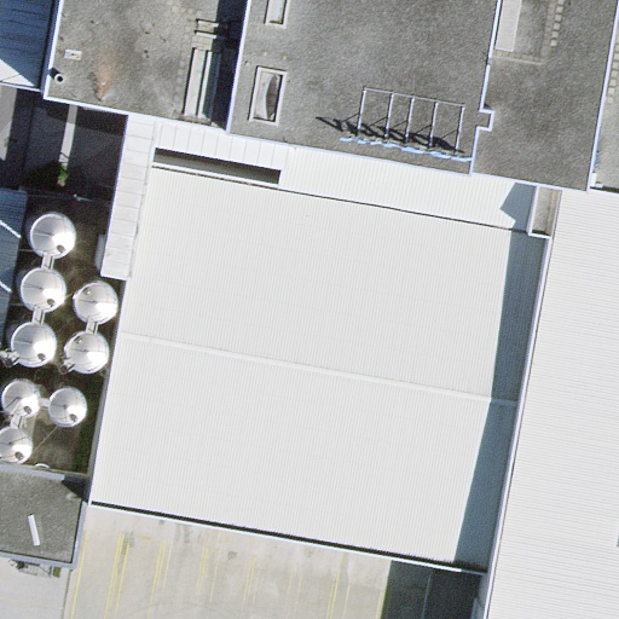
[(618,618),(618,0),(58,0),(41,98),(126,113),(96,275),(126,279),(90,480),(86,507),(487,572),(480,618),(618,618)]
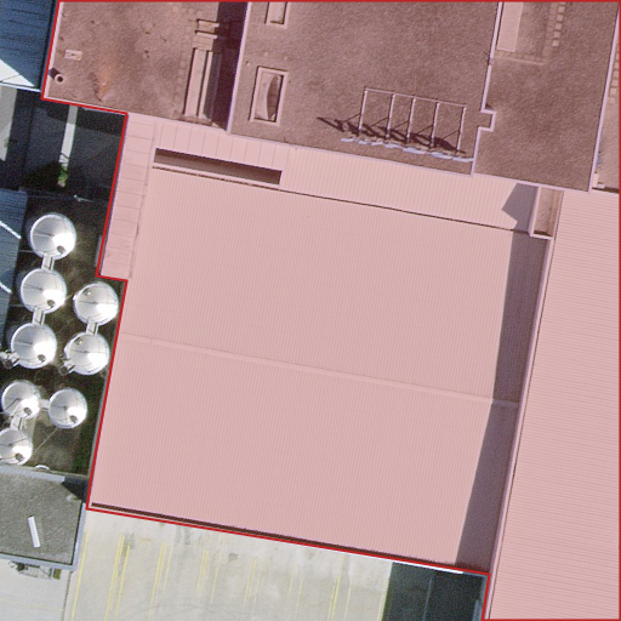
[(74,249),(77,241),(77,234),(74,227),(70,220),(64,215),(56,212),(49,214),(41,216),(34,221),(30,228),(28,237),(29,244),(33,251),(39,257),(47,261),(55,261),(62,260),(69,255),(74,249)]
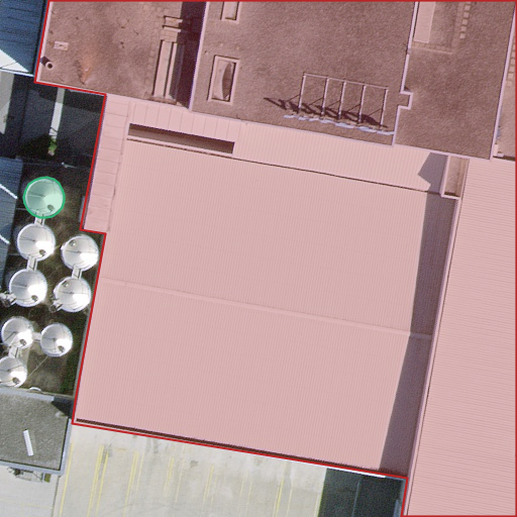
[(53,253),(55,247),(56,240),(54,234),(49,229),(44,225),(38,223),(31,223),(25,225),(19,230),(16,236),(14,242),(15,249),(19,255),(24,261),(30,263),(36,264),(43,262),(48,259),(53,253)]
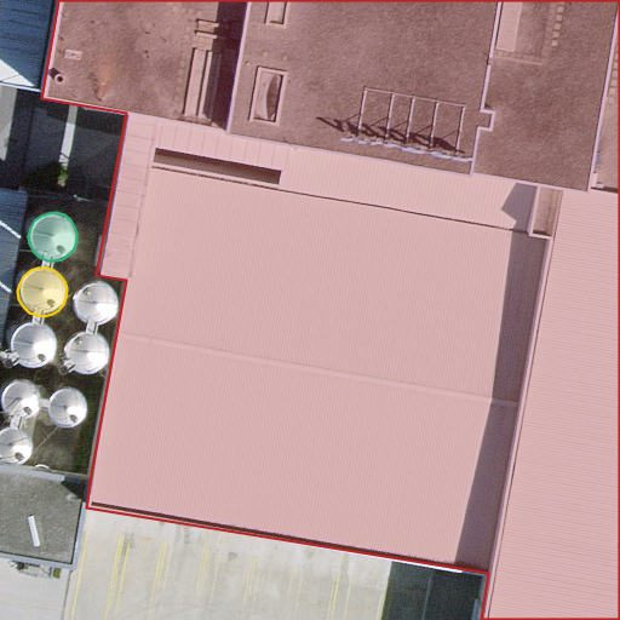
[(116,315),(119,308),(119,300),(116,293),(113,286),(105,282),(98,280),(91,280),(82,282),(76,287),(72,294),(70,303),(72,311),(75,319),(81,323),(90,327),(97,328),(104,326),(112,321),(116,315)]
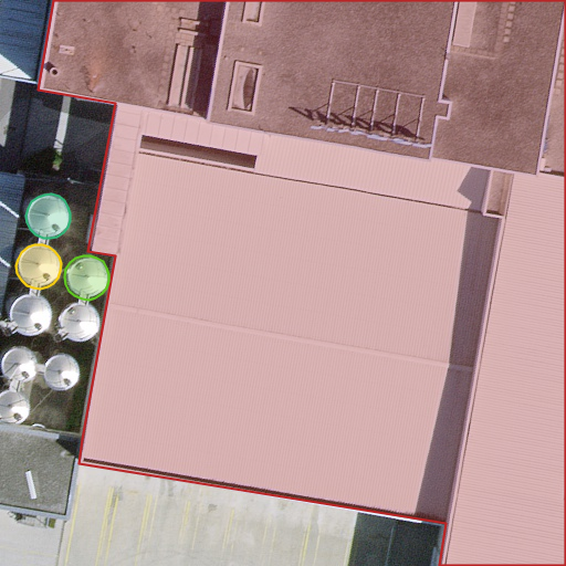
[(50,325),(52,317),(53,311),(51,304),(46,299),(41,294),(34,292),(27,292),(20,294),(13,300),(10,305),(9,313),(9,321),(13,327),(19,333),(25,335),(32,336),(40,334),(45,331),(50,325)]
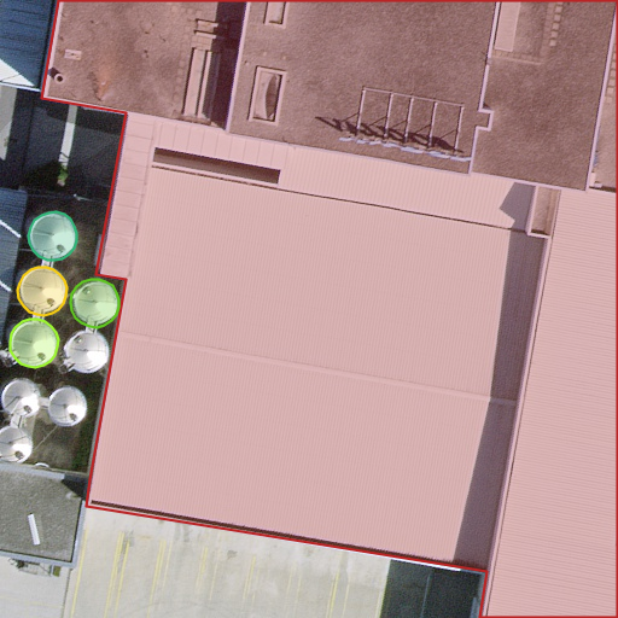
[(106,366),(110,359),(110,350),(108,343),(103,337),(97,332),(89,330),(81,330),(74,332),(68,338),(63,345),(62,353),(63,361),(66,368),(73,374),(80,377),(88,378),(95,375),(101,372),(106,366)]
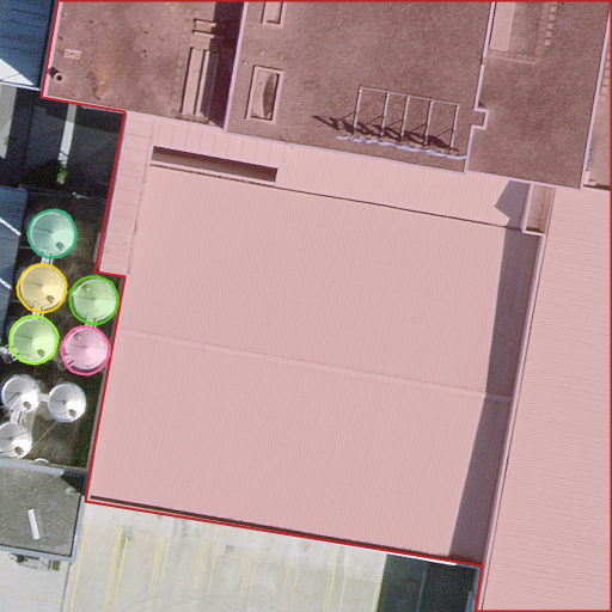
[(35,407),(38,402),(40,396),(38,389),(36,384),(31,379),(26,377),(19,375),(13,377),(8,380),(5,385),(2,391),(2,397),(4,402),(7,408),(12,411),(18,412),(24,412),(30,411),(35,407)]
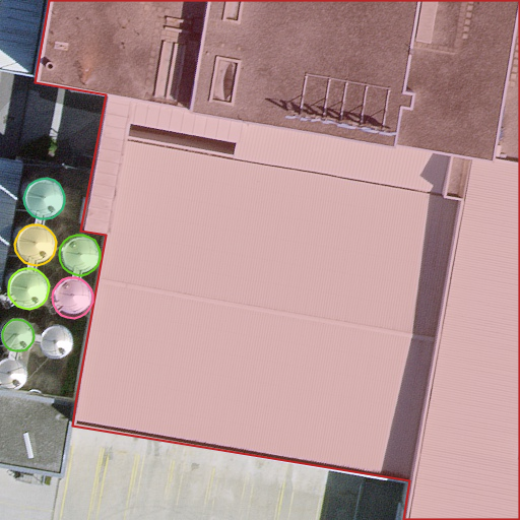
[(68,352),(71,348),(72,343),(71,337),(69,333),(65,329),(61,327),(55,326),(50,327),(46,330),(43,334),(41,339),(41,344),(42,349),(45,353),(49,356),(54,358),(59,358),(64,356),(68,352)]
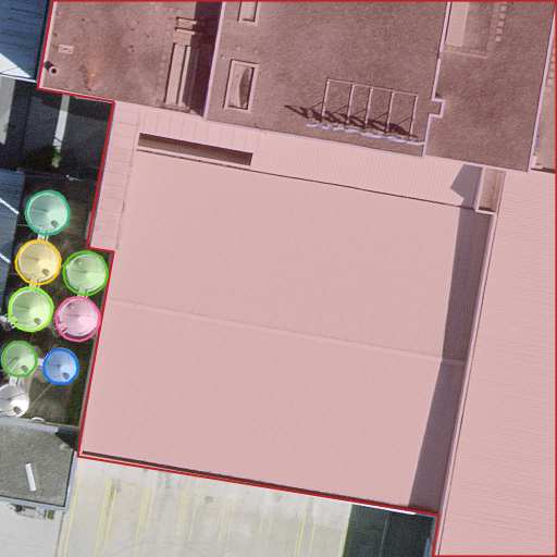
[(24,411),(27,407),(28,401),(27,395),(25,391),(21,386),(15,384),(10,383),(4,384),(0,386),(0,412),(3,416),(9,417),(14,417),(20,416),(24,411)]
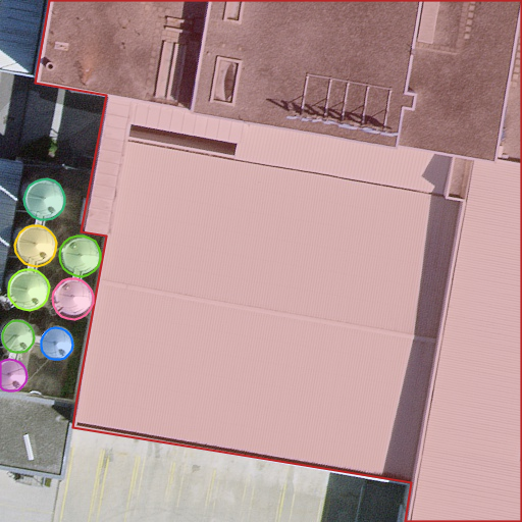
[(72,427),(75,405),(0,393),(0,468),(63,479),(72,427)]
